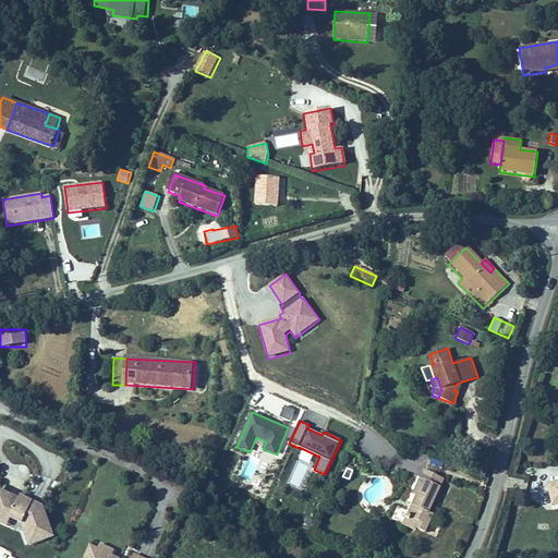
[(444,478),(423,470),(400,523),(421,532),(422,530),(427,532),(434,516),(428,513),(444,478)]
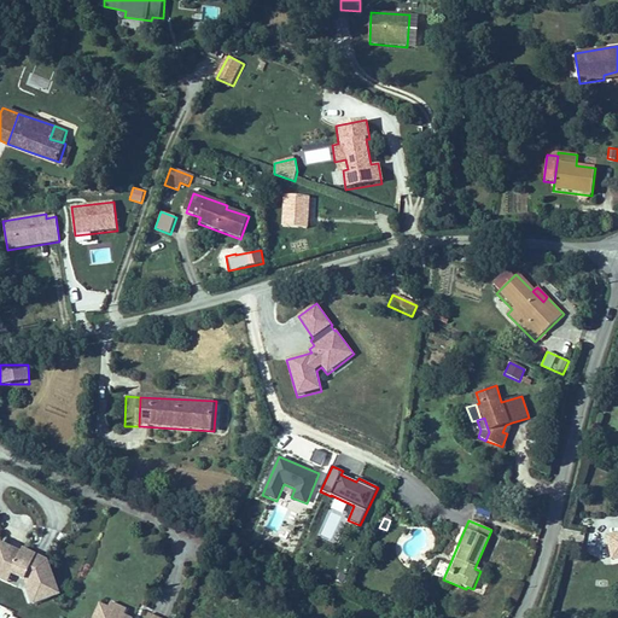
[(617,534),(606,537),(612,561),(617,559),(617,534)]
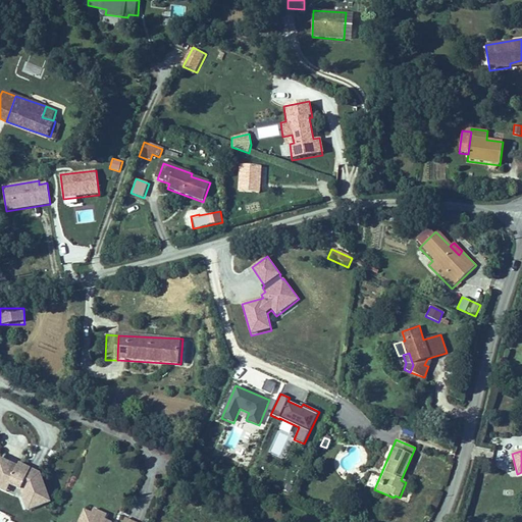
[(19,466),(0,457),(0,489),(8,492),(10,486),(22,491),(29,511),(52,503),(42,473),(20,463),(19,466)]
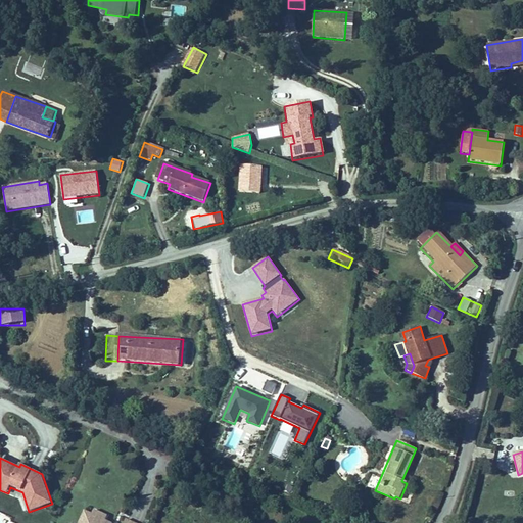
[(93,514),(85,511),(79,522),(136,522),(127,519),(125,522),(110,522),(104,520),(106,515),(94,510),(93,514)]
